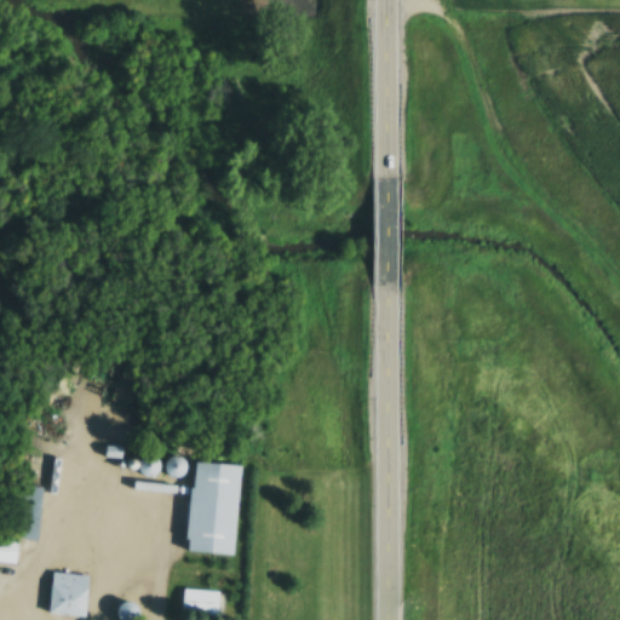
[(183,476),(179,458),(166,461),(170,478),(183,476)]
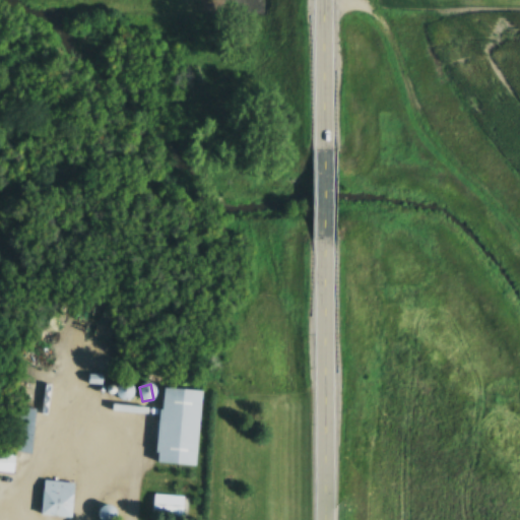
[(198,467),(203,391),(161,388),(157,464),(198,467)]
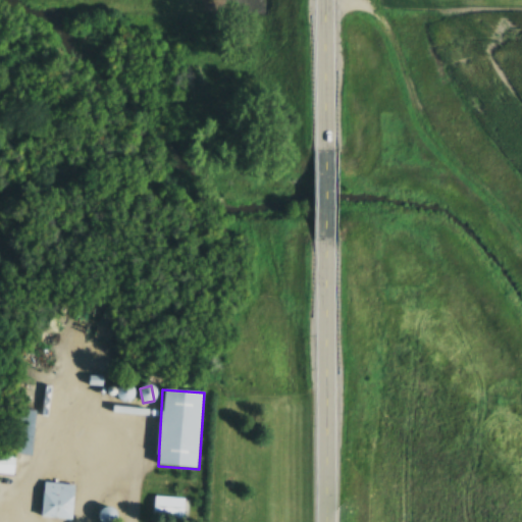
[(17,456),(37,457),(39,411),(19,410),(17,456)]
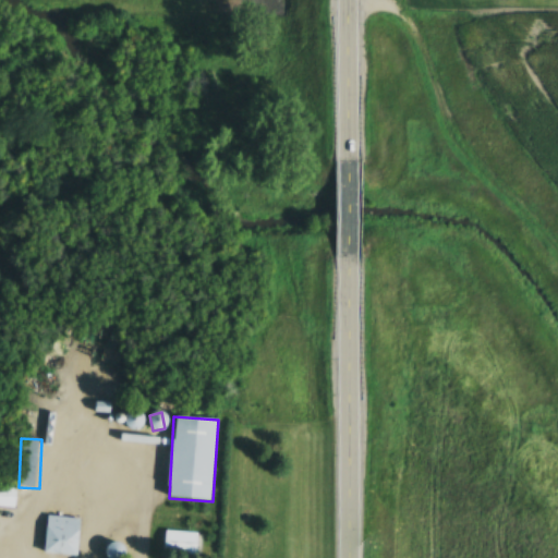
[(0,506),(15,508),(17,486),(0,484),(0,506)]
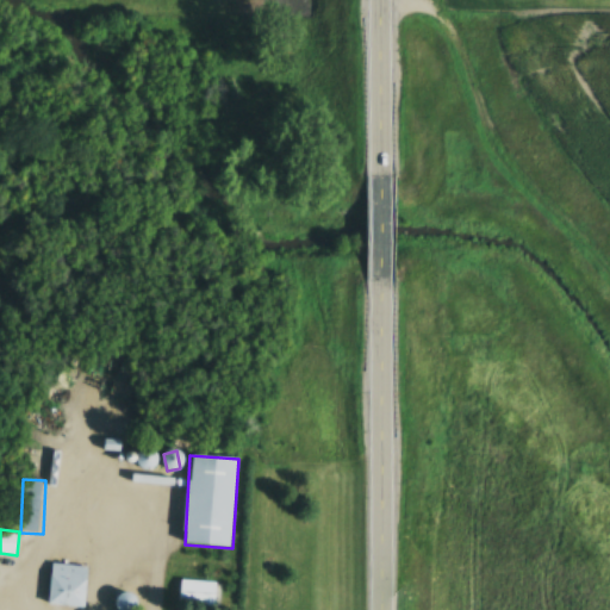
[(85,608),(87,567),(51,565),(49,607),(85,608)]
